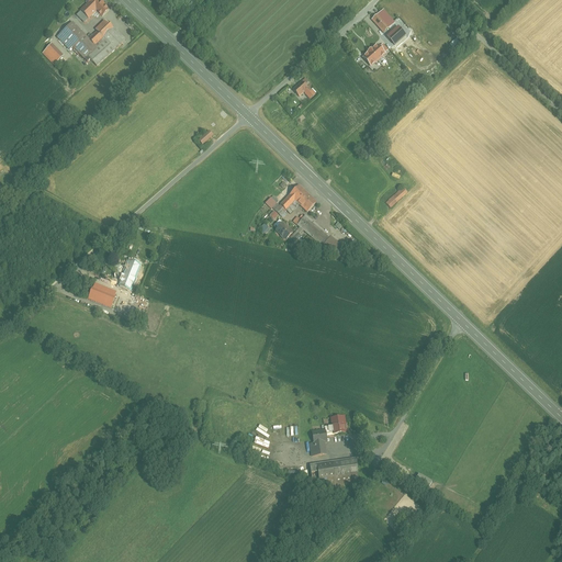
[(110,12),(98,0),(94,0),(91,4),(90,6),(97,11),(103,19),(110,12)]
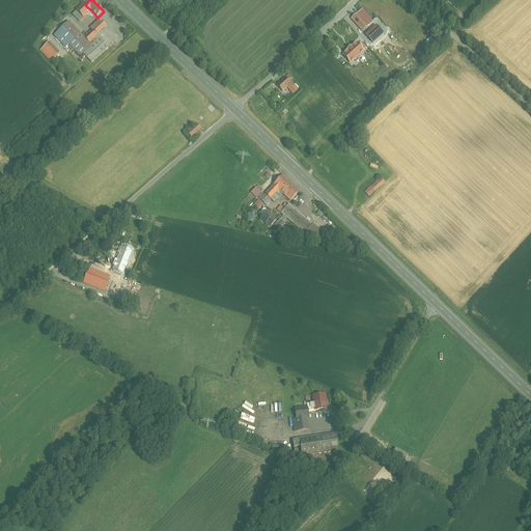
[(84,3),(77,10),(82,16),(84,18),(91,10),(85,5),(86,4),(84,3)]
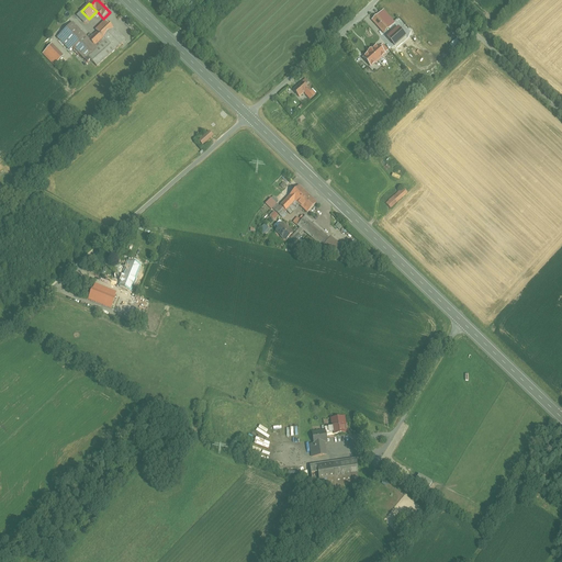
[(81,11),(77,15),(81,21),(87,17),(81,11)]
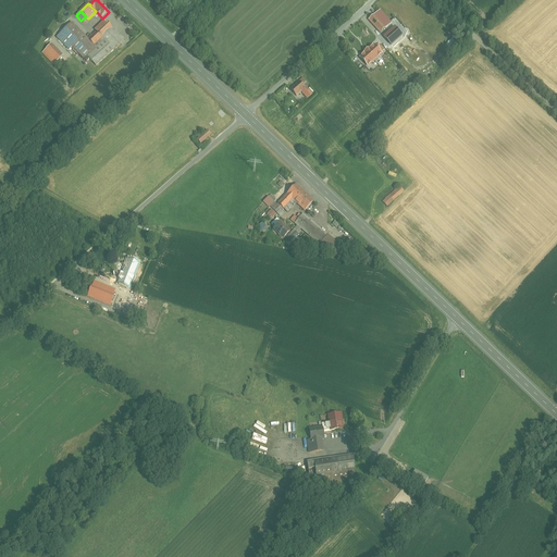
[(378,12),(369,20),(380,33),(390,25),(378,12)]
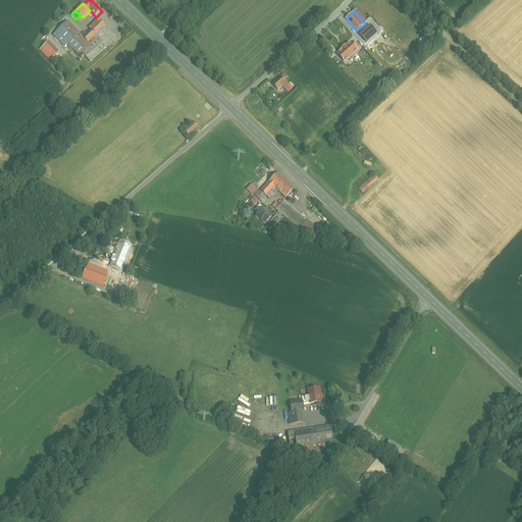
[(83,37),(74,45),(85,55),(90,61),(107,46),(108,47),(116,39),(104,28),(105,27),(100,20),(83,37)]
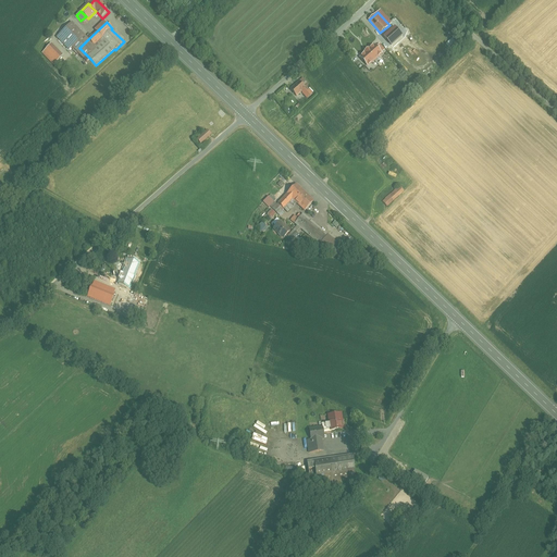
[(72,23),(60,35),(72,47),(84,35),(72,23)]
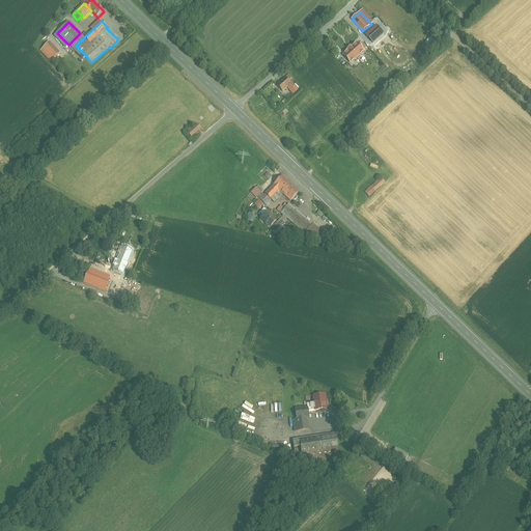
[(382,32),(375,26),(366,34),(371,40),(382,32)]
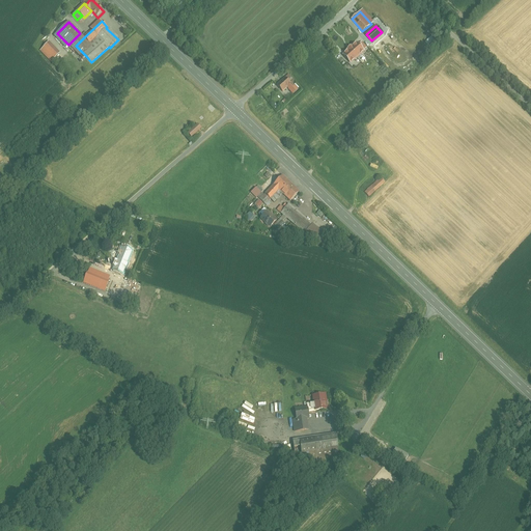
[(68,45),(57,33),(54,35),(66,48),(68,45)]
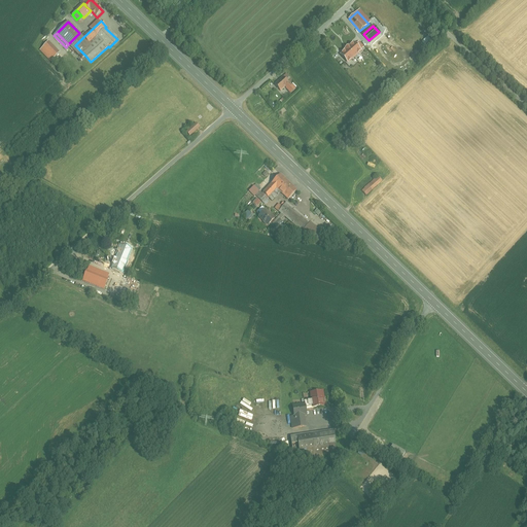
[(79,33),(68,44),(79,57),(82,59),(85,56),(75,45),(83,37),(79,33)]
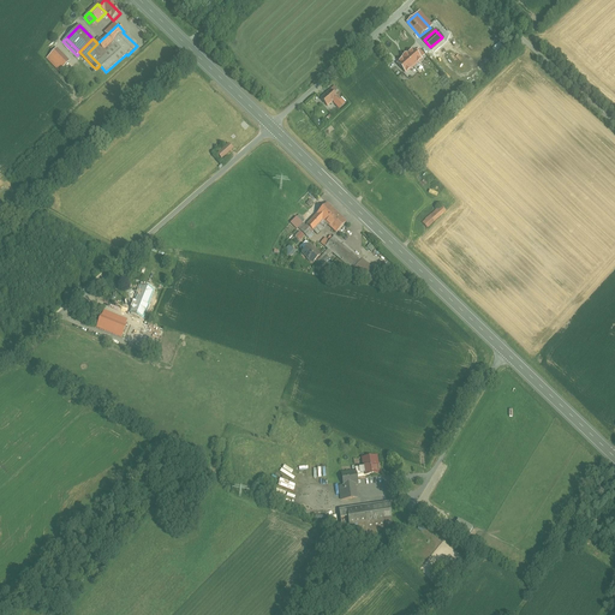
[(424,58),(418,51),(415,53),(413,51),(398,64),(406,73),(424,58)]
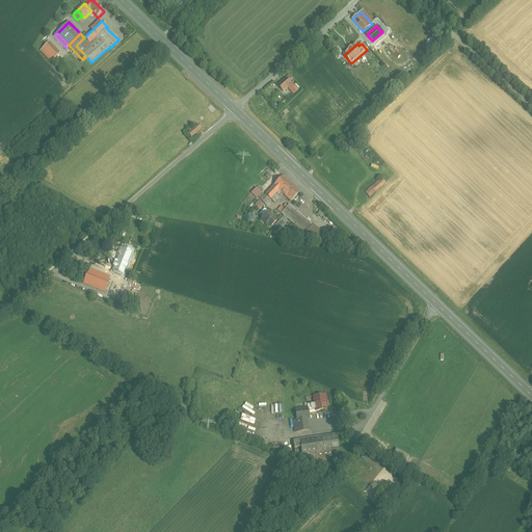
[(58,56),(47,45),(41,50),(52,61),(58,56)]
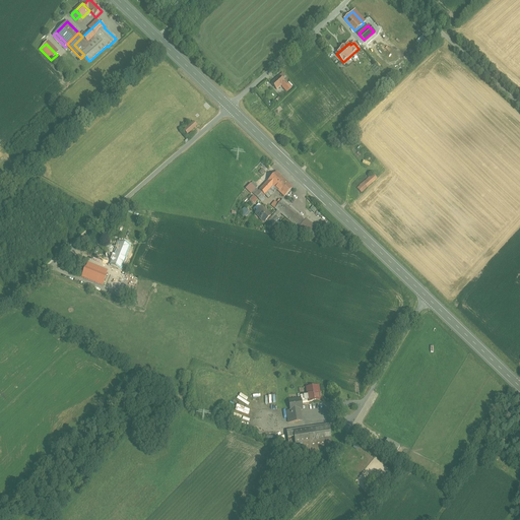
[(284,82),(279,76),(271,83),(276,89),(281,85),(284,82)]
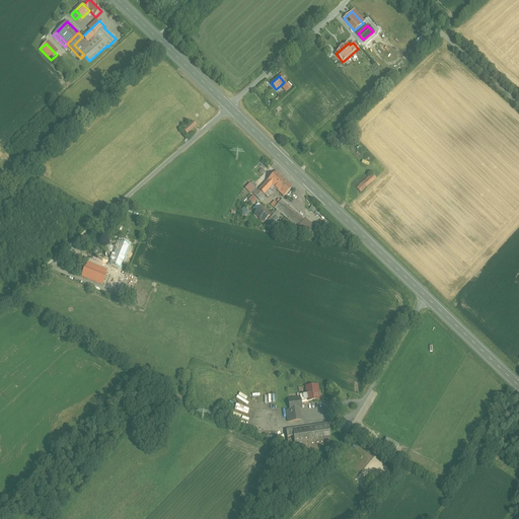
[(286,91),(291,87),(285,81),(284,82),(281,85),(286,91)]
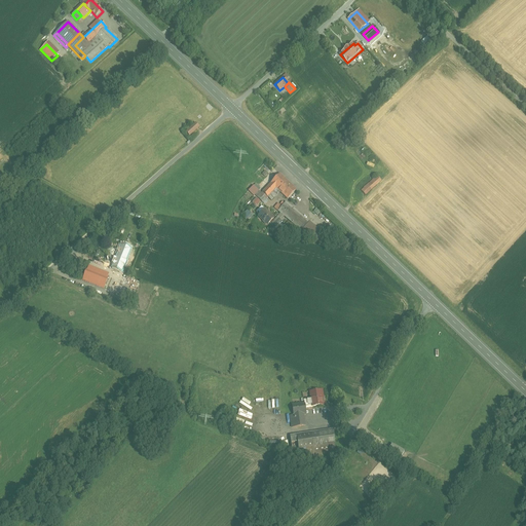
[(194,125),(187,132),(190,136),(197,129),(194,125)]
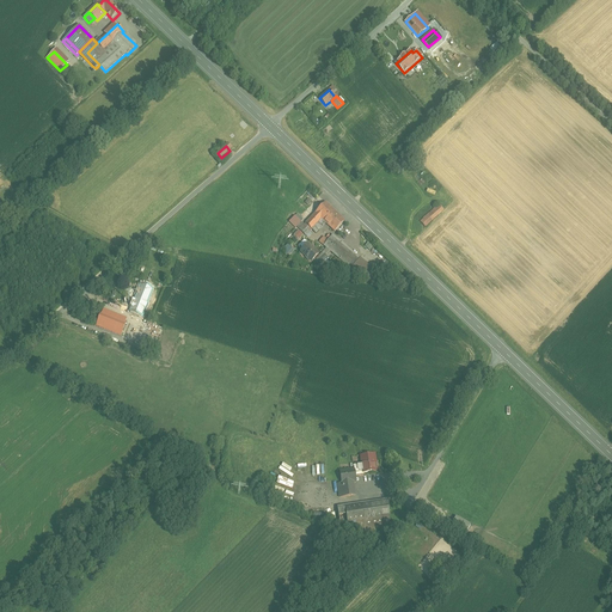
[(325,202),(300,230),(306,236),(312,230),(316,233),(326,224),(320,219),(331,208),(325,202)]
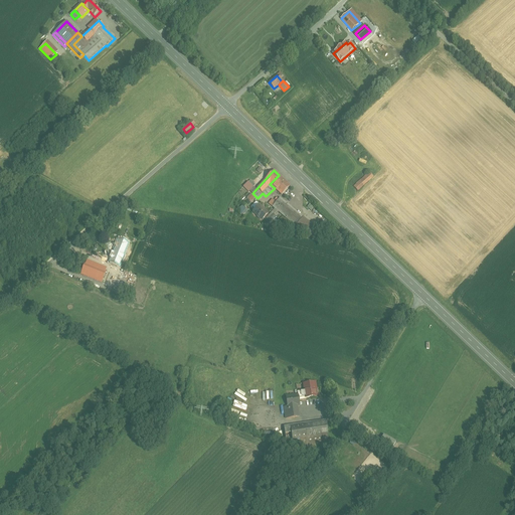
[(374,177),(368,172),(352,187),(357,192),(374,177)]
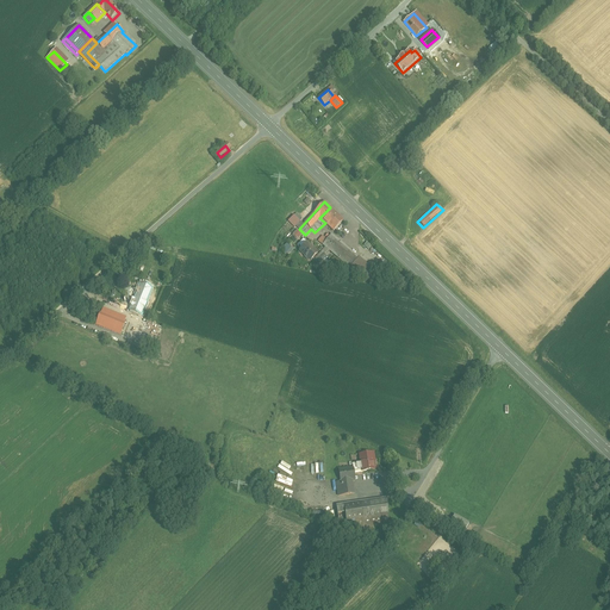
[(330,207),(319,218),(325,223),(334,231),(344,221),(330,207)]
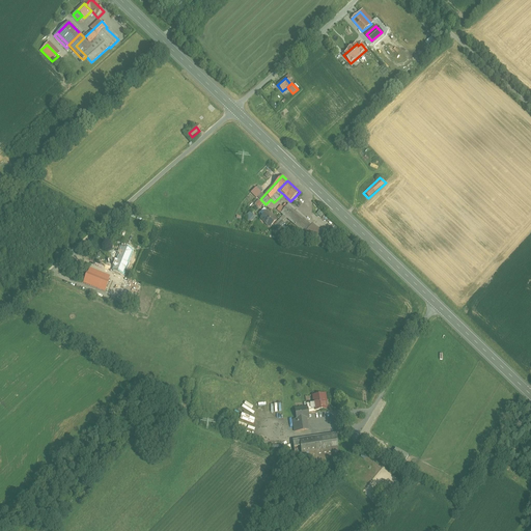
[(319,229),(285,202),(276,213),(310,241),(319,229)]
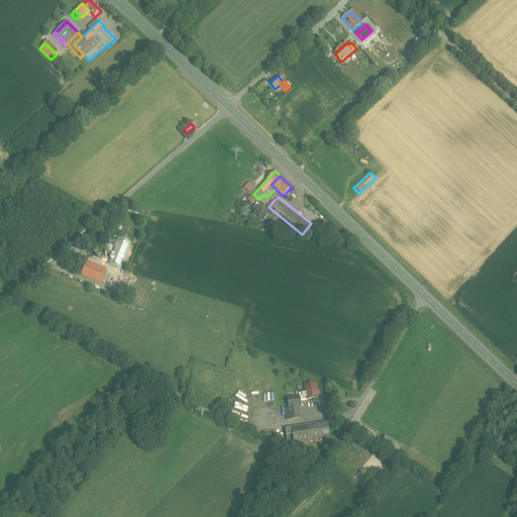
[(268,212),(256,203),(248,212),(259,221),(268,212)]
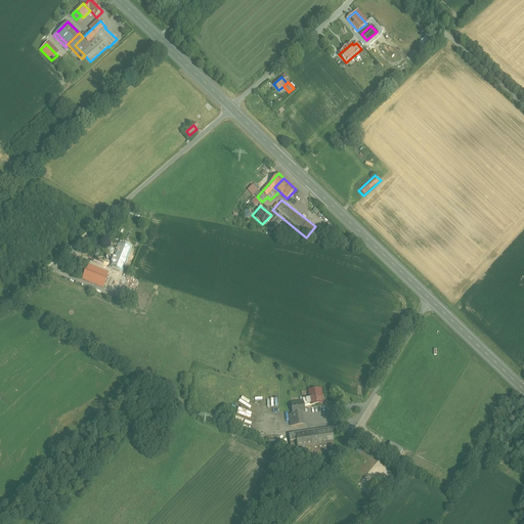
[(129,246),(116,241),(105,266),(118,271),(129,246)]
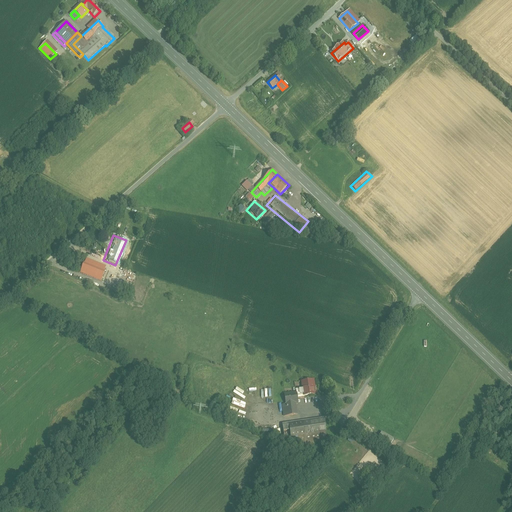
[(68,267),(96,280),(103,265),(75,252),(68,267)]
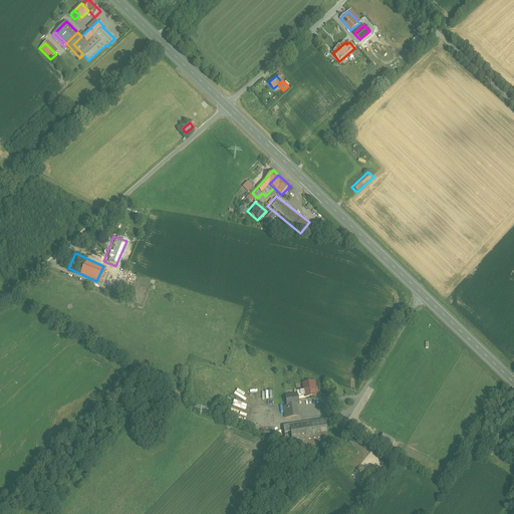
[(315,381),(303,383),(304,391),(305,397),(305,398),(315,396),(314,390),(316,390),(315,381)]
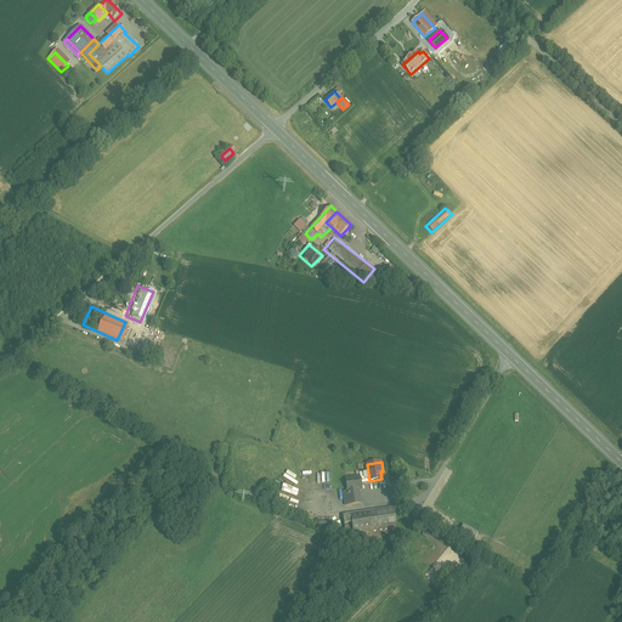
[(361,481),(360,476),(345,479),(348,492),(344,492),(345,505),(361,503),(358,491),(362,491),(361,481)]
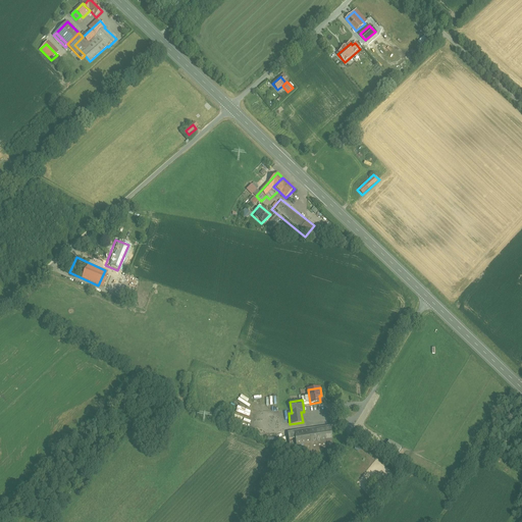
[(288,433),(291,450),(298,454),(302,453),(303,457),(326,454),(325,449),(332,448),(329,427),(288,433)]
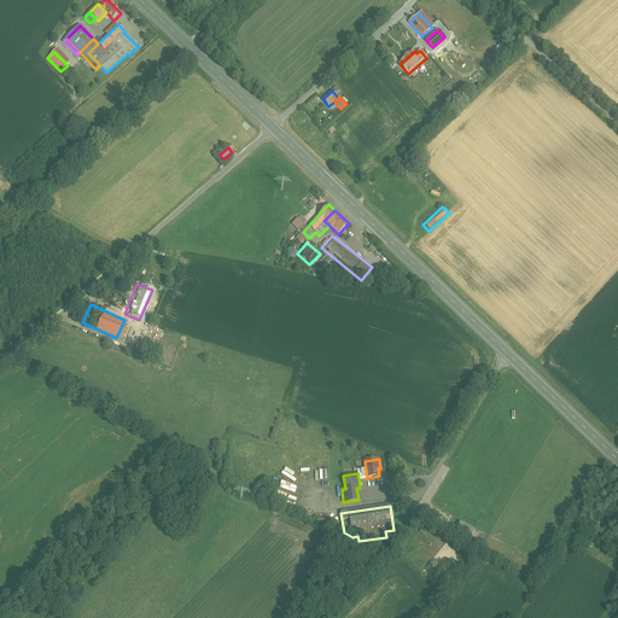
[(467,525),(460,522),(455,531),(471,540),(477,529),(470,524),(467,525)]
